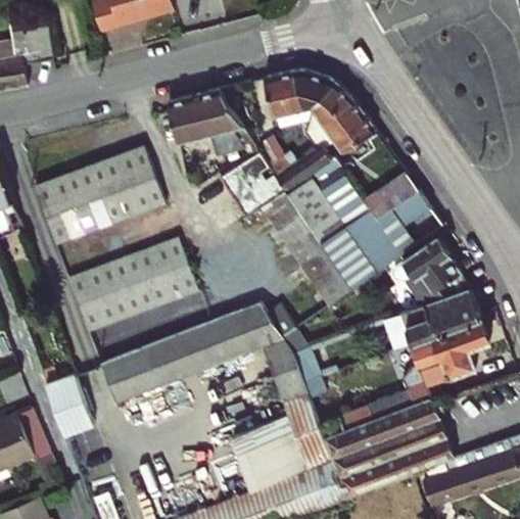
[(91,0),(99,27),(173,9),(170,0),(91,0)]
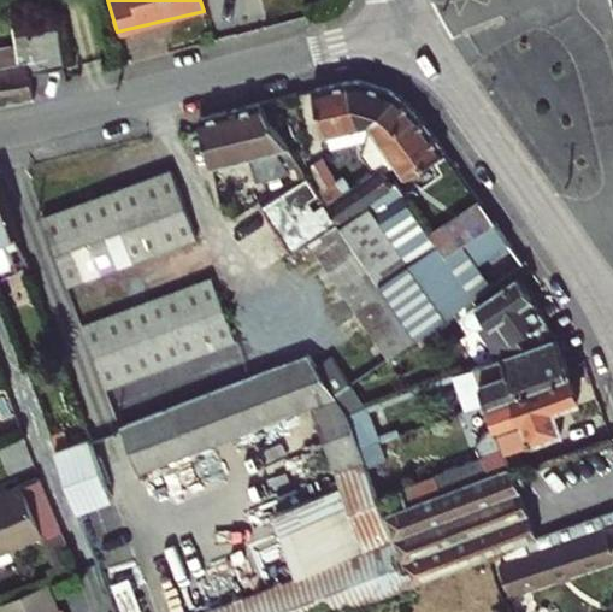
[(45,10),(0,18),(19,64),(24,77),(52,72),(45,10)]
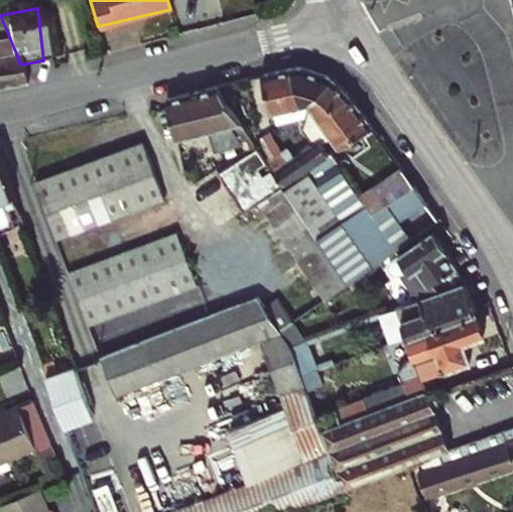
[(16,53),(0,56),(0,89),(28,84),(23,72),(20,65),(16,53)]
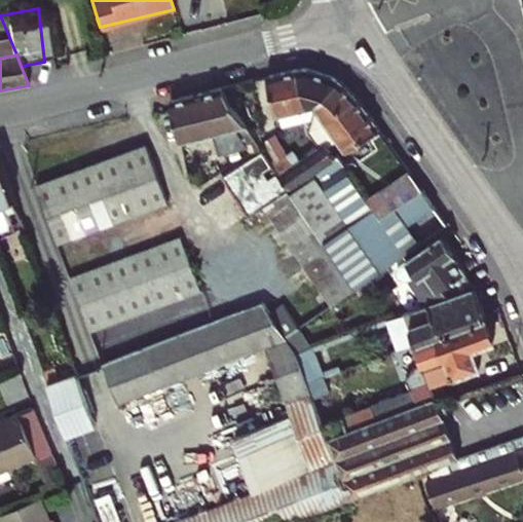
[(303,71),(267,80),(275,117),(313,109),(307,95),(324,101),(338,84),(334,81),(303,71)]
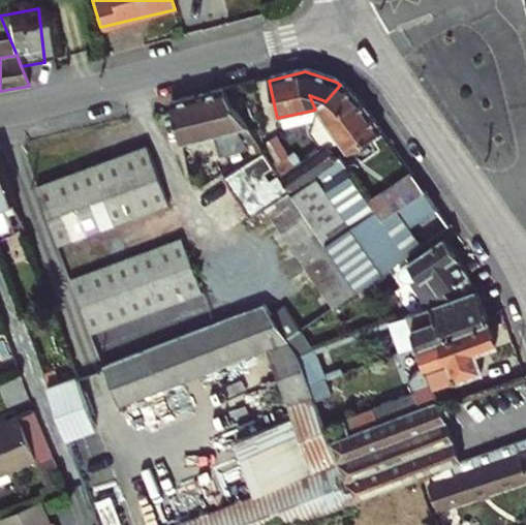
[(309,95),(315,110),(307,134),(318,151),(329,166),(339,160),(380,132),(349,94),(340,85),(326,101),(309,95)]
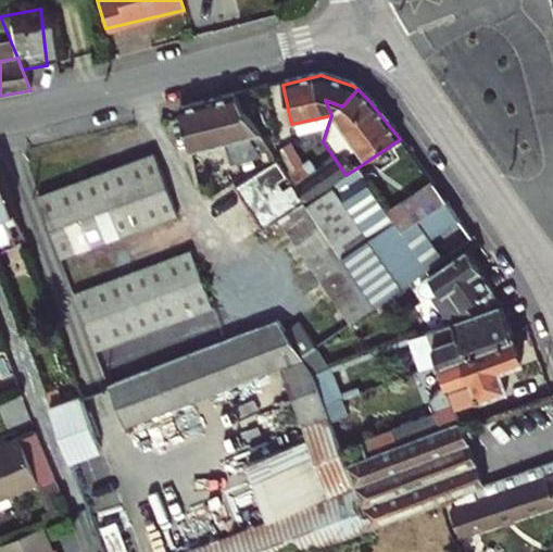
[(179,110),(190,152),(248,138),(265,165),(275,160),(233,97),(179,110)]
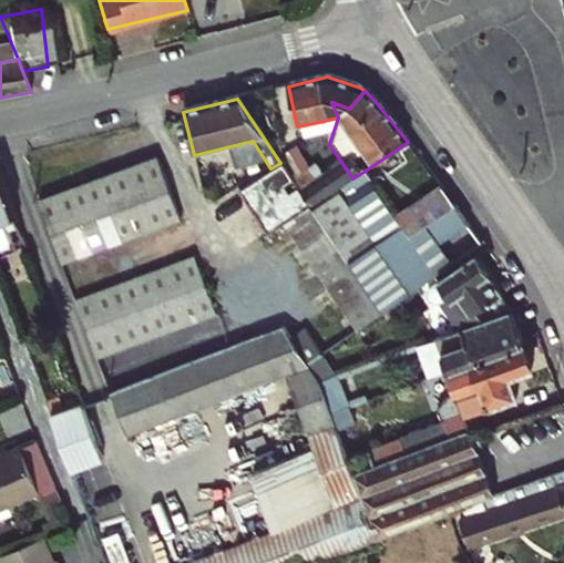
[(155,160),(140,165),(152,195),(167,190),(155,160)]
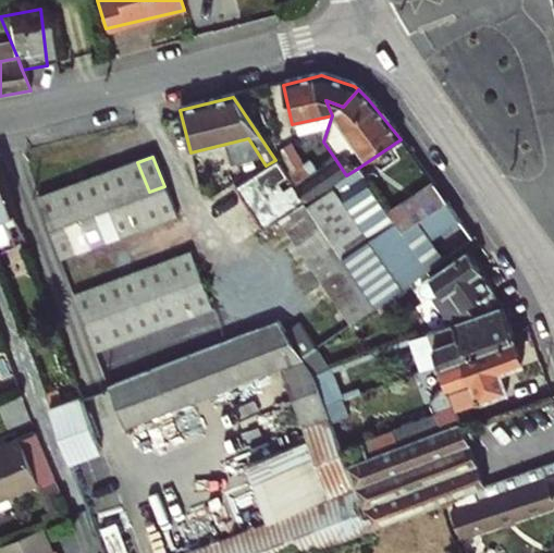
[(280,167),(287,179),(303,169),(294,157),(280,167)]
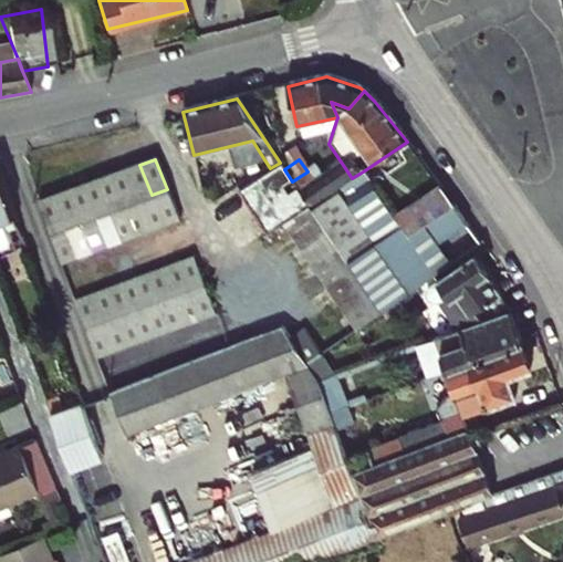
[(313,180),(308,172),(292,181),(310,207),(352,178),(341,162),(313,180)]
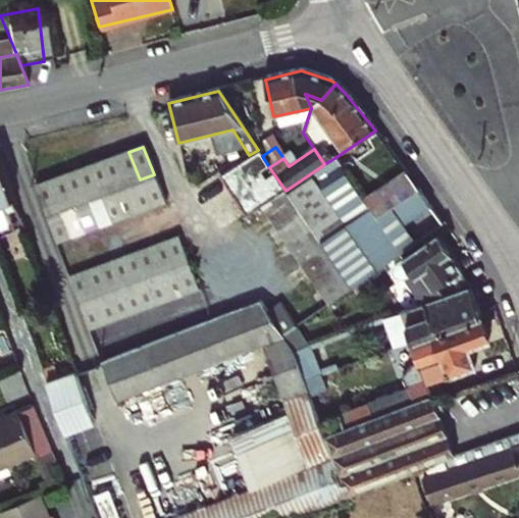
[(259,151),(220,178),(247,217),(258,209),(286,191),(269,167),(262,156),(259,151)]
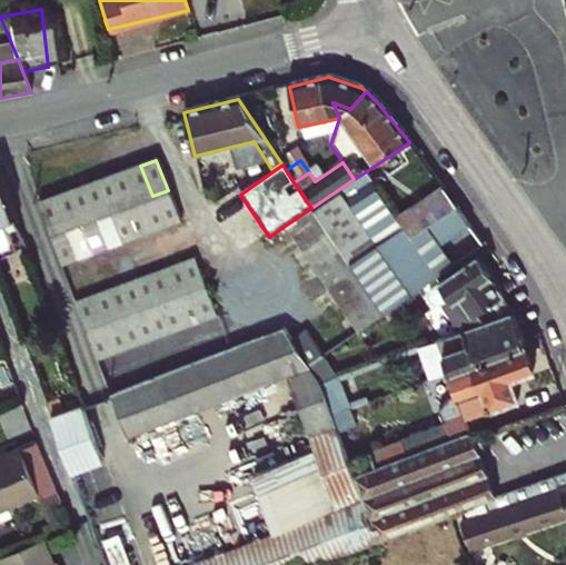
[(140,166),(127,171),(138,201),(152,196),(140,166)]
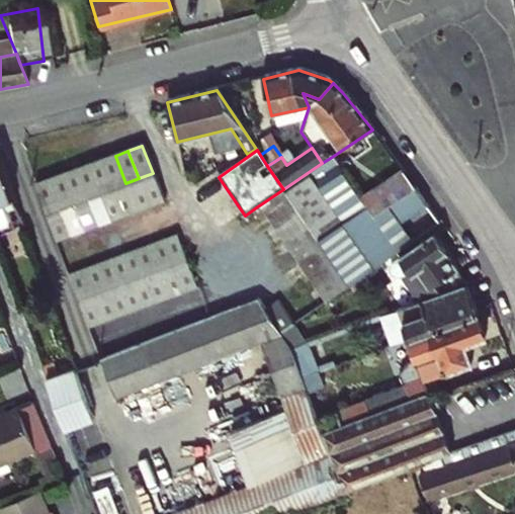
[(115,156),(101,160),(111,188),(125,183),(115,156)]
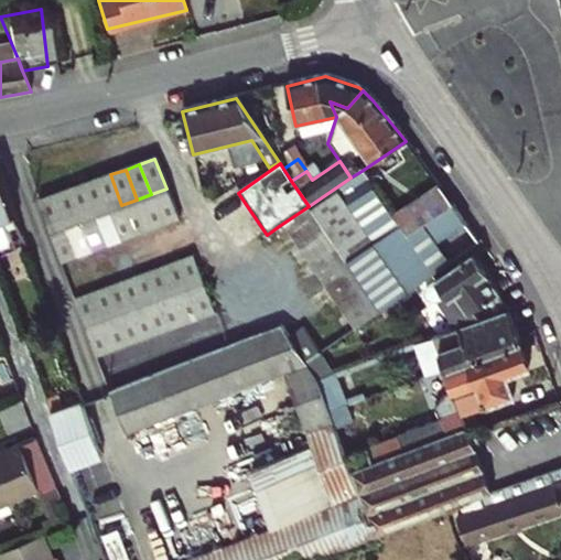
[(334,245),(343,258),(353,271),(362,284),(370,298),(379,312),(409,291),(396,272),(465,224),(452,206),(407,237),(394,218),(362,171),(351,178),(309,206),(317,218),(325,232),(334,245)]
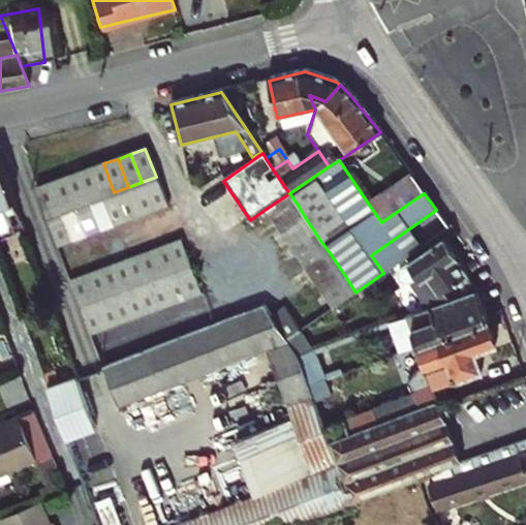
[(103,163),(90,168),(100,197),(114,192),(103,163)]
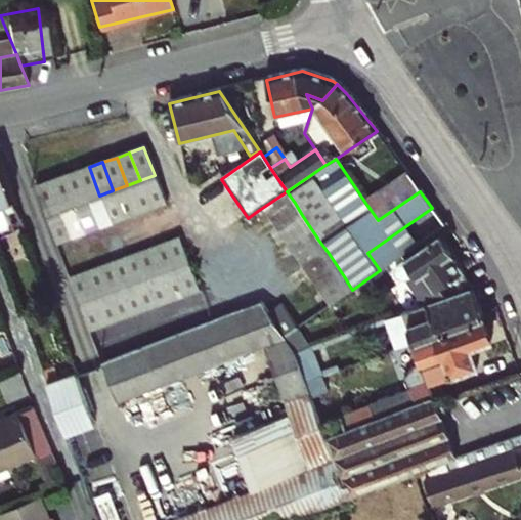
[(89,167),(75,172),(85,201),(99,196),(89,167)]
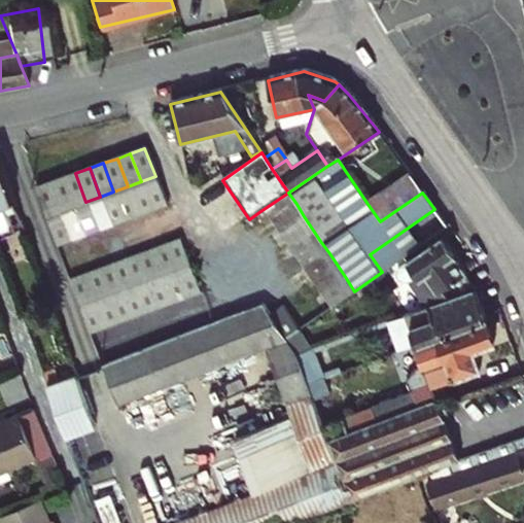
[(0,228),(9,224),(3,206),(12,202),(0,169),(0,228)]
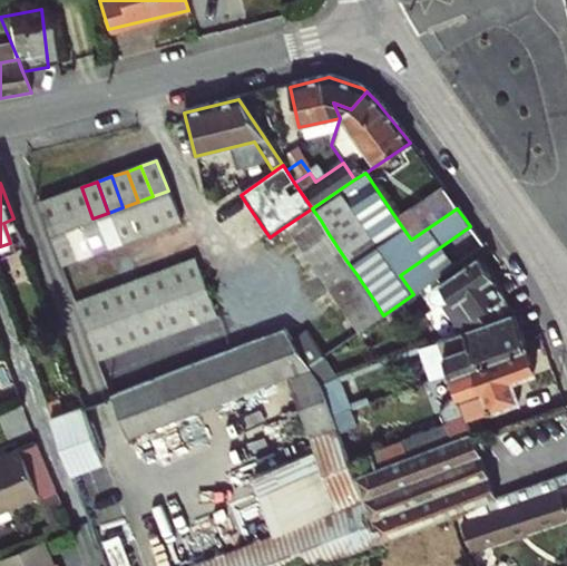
[(81,187),(67,192),(78,224),(93,218),(81,187)]
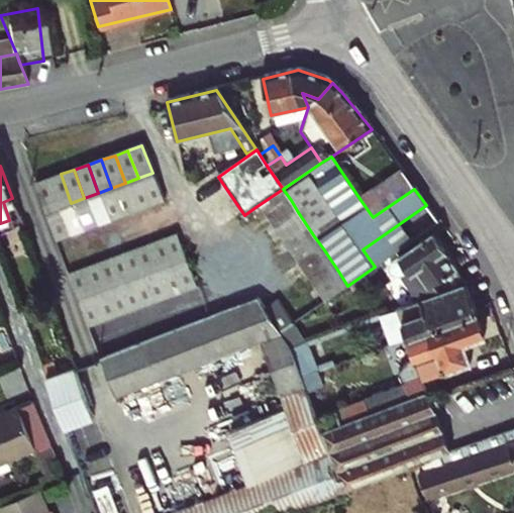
[(164,203),(152,173),(138,178),(149,208),(164,203)]
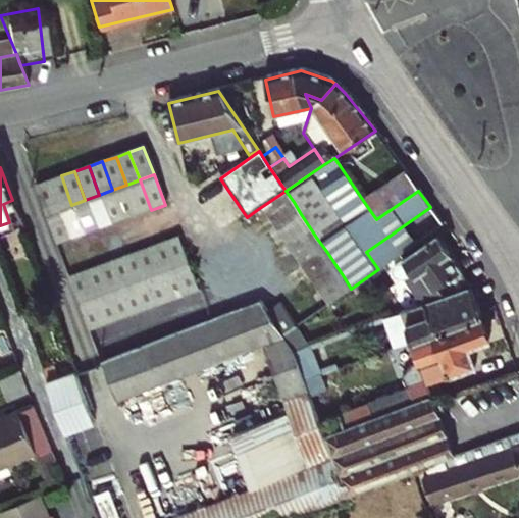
[(61,175),(48,180),(58,210),(71,205),(61,175)]
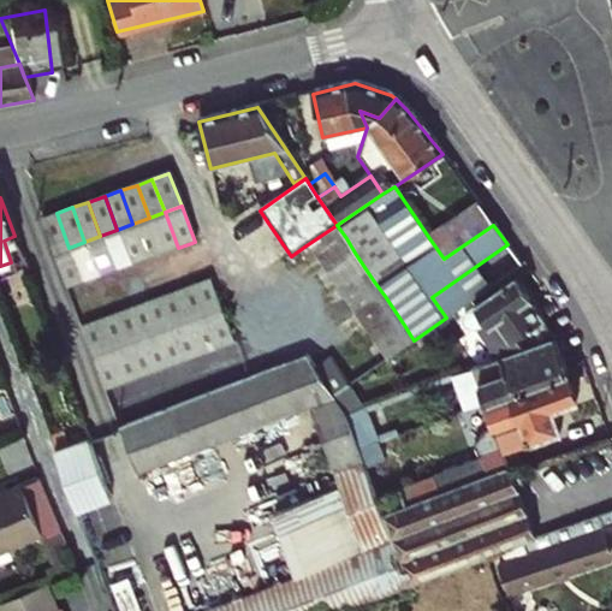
[(479,207),(429,238),(444,259),(493,225),(479,207)]
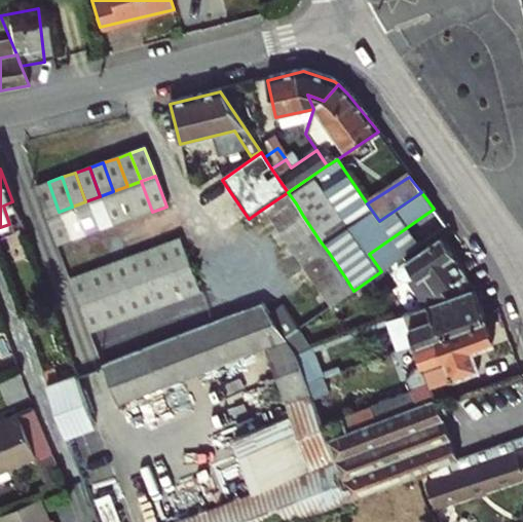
[(152,212),(141,181),(127,186),(139,217),(152,212)]
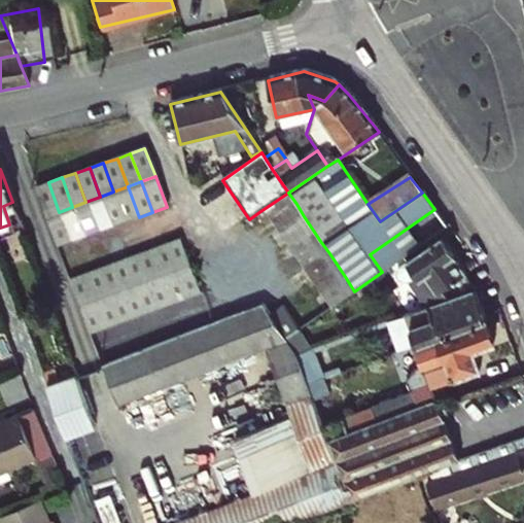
[(59,212),(48,182),(34,187),(45,216),(59,212)]
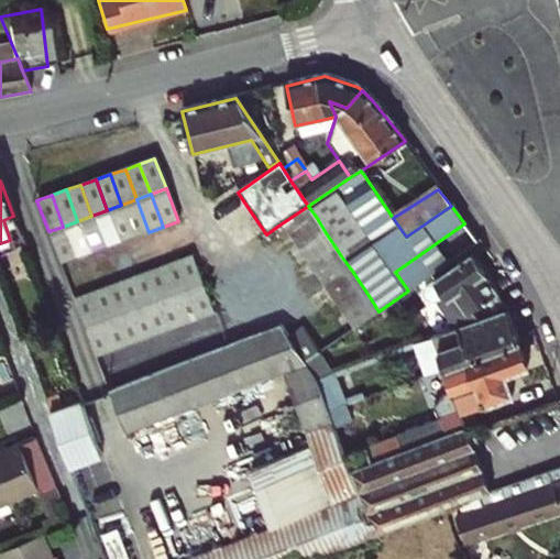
[(149,232),(136,199),(121,205),(133,238),(149,232)]
